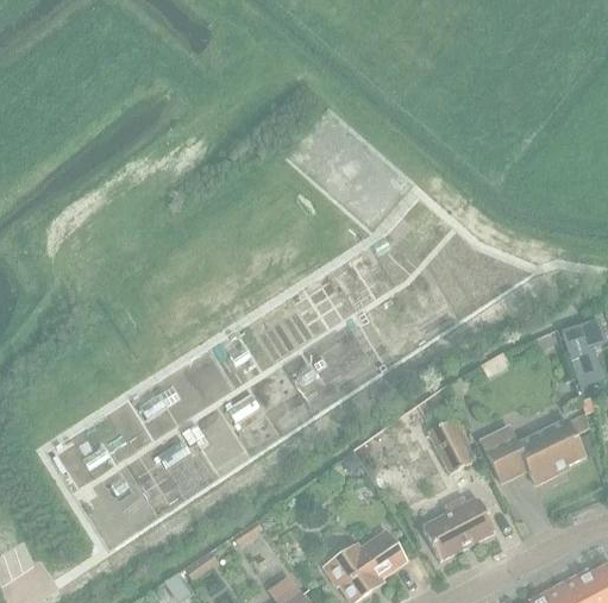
[(602,377),(591,345),(605,340),(597,318),(561,330),(580,385),(602,377)]
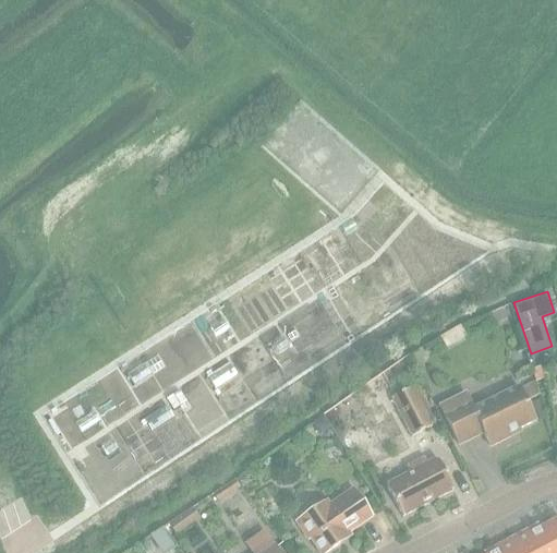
[(412,383),(391,394),(411,433),(432,422),(412,383)]
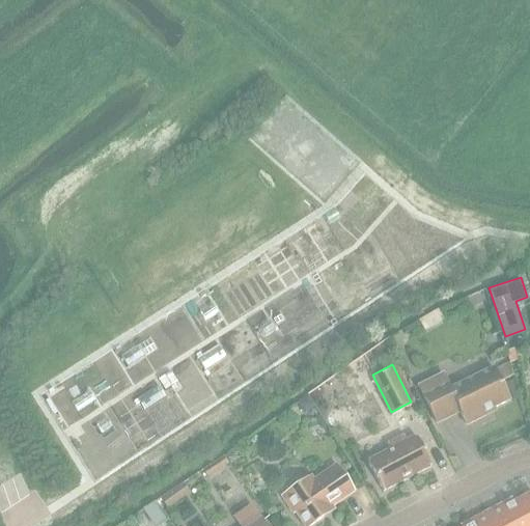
[(443,370),(418,382),(437,419),(459,408),(466,421),(494,408),(493,405),(509,396),(493,364),(450,385),(443,370)]
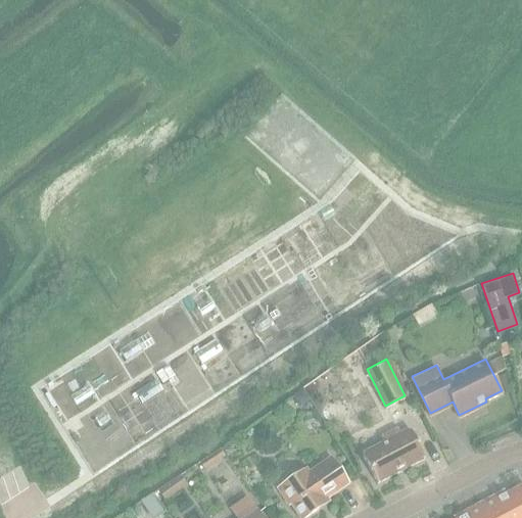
[(362,451),(377,480),(425,455),(409,425),(400,430),(397,424),(380,433),(383,438),(362,451)]
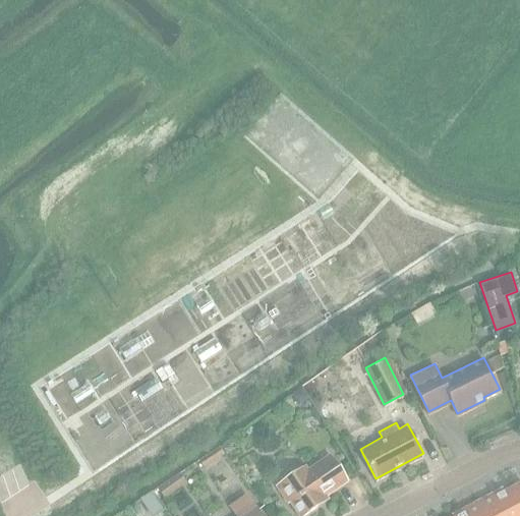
[(204,464),(223,451),(219,445),(199,458),(204,464)]
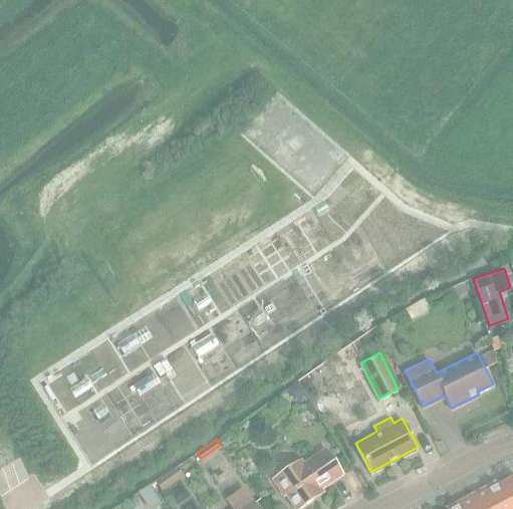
[(286,492),(297,508),(312,497),(310,493),(342,472),(325,447),(303,461),(301,458),(273,477),(284,493),(286,492)]
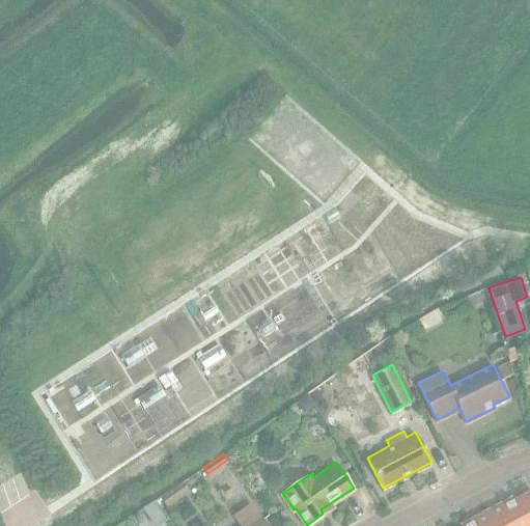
[(190,490),(184,480),(161,495),(167,505),(190,490)]
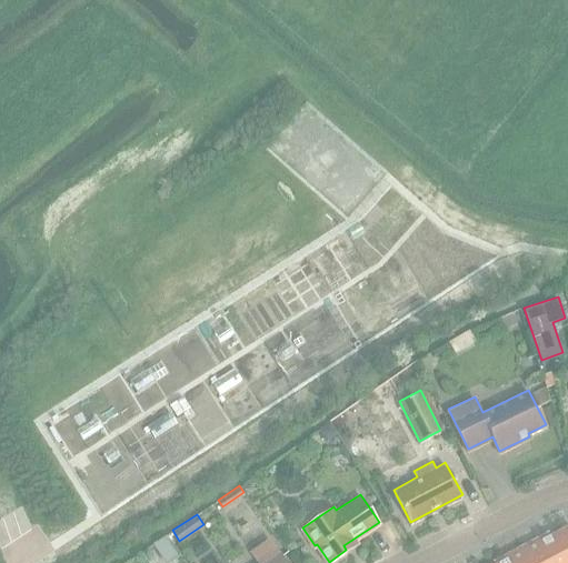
[(547,530),(521,544),(531,562),(567,562),(567,524),(549,534),(547,530)]
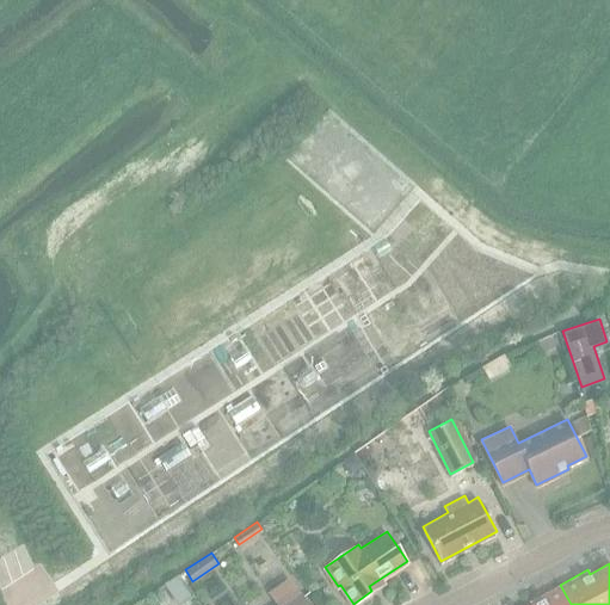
[(571,604),(560,585),(533,599),(535,604),(531,604),(571,604)]
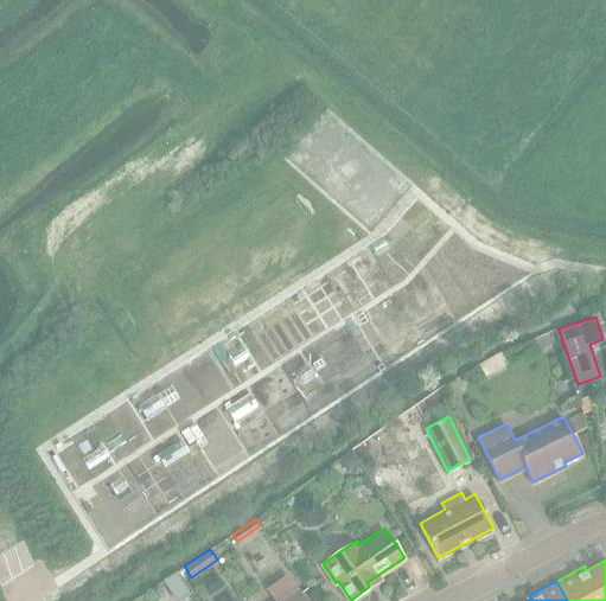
[(305,600),(293,582),(274,595),(278,600),(305,600)]
